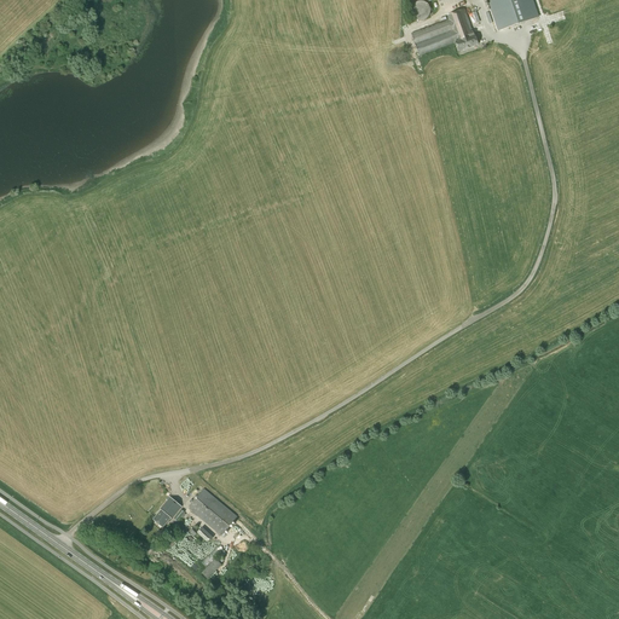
[(532,0),(487,0),(498,32),(538,17),(532,0)]
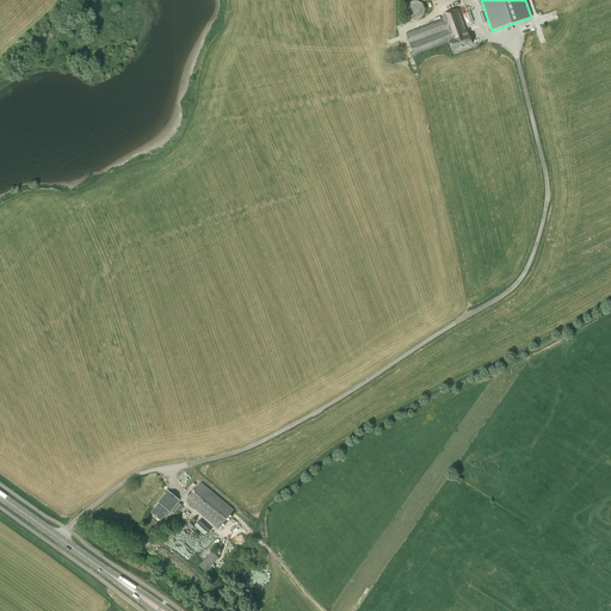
[(407,7),(406,8),(406,11),(406,12),(407,14),(407,17),(408,17),(409,18),(411,19),(412,20),(414,20),(417,20),(418,20),(420,19),(421,19),(421,18),(424,17),(424,14),(425,13),(425,11),(425,10),(424,7),(424,6),(423,5),(420,4),(419,2),(418,2),(417,2),(414,2),(413,2),(412,2),(411,4),(409,4),(408,6),(407,7)]
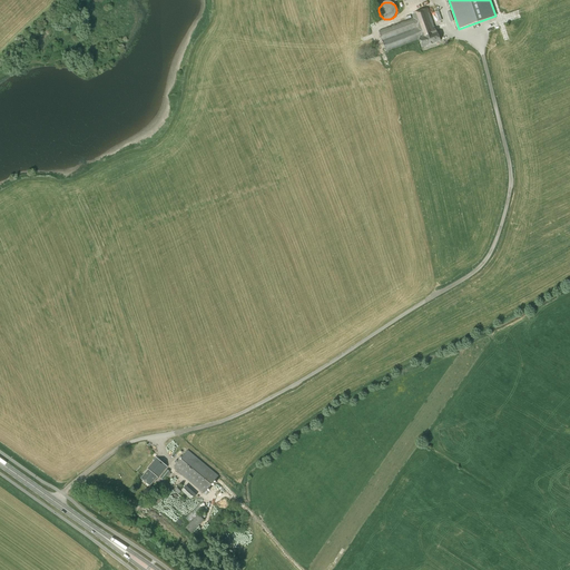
[(442,28),(436,11),(431,13),(429,9),(412,15),(413,18),(380,31),(386,51),(419,39),(422,48),(440,41),(436,30),(442,28)]
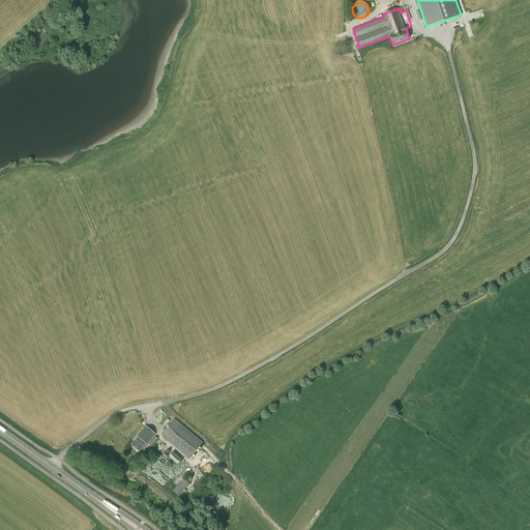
[(160,435),(189,459),(203,442),(175,418),(160,435)]
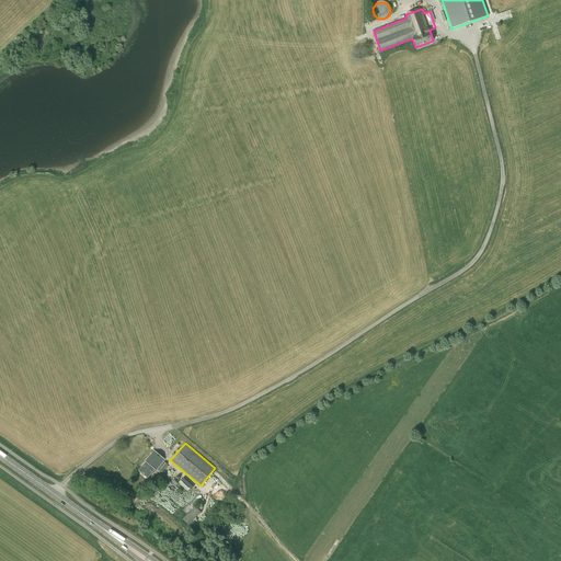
[(156,470),(164,459),(155,451),(146,461),(139,471),(148,478),(155,469),(156,470)]
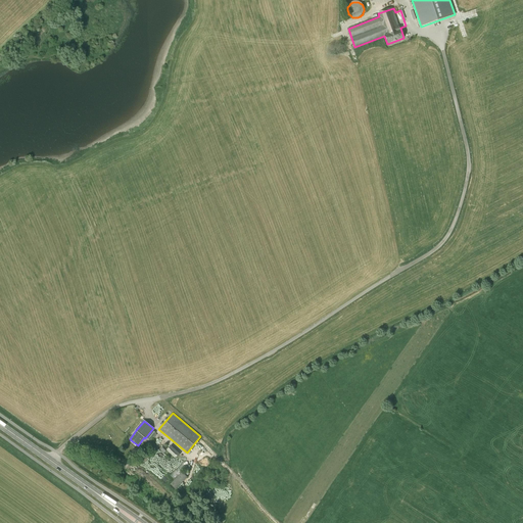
[(170,484),(176,489),(187,477),(182,472),(170,484)]
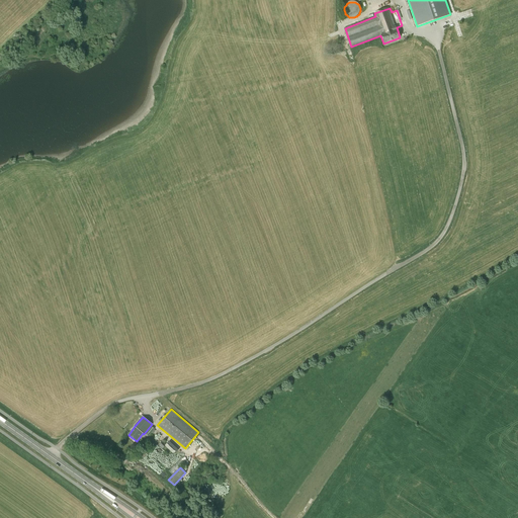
All buildings are outlined.
